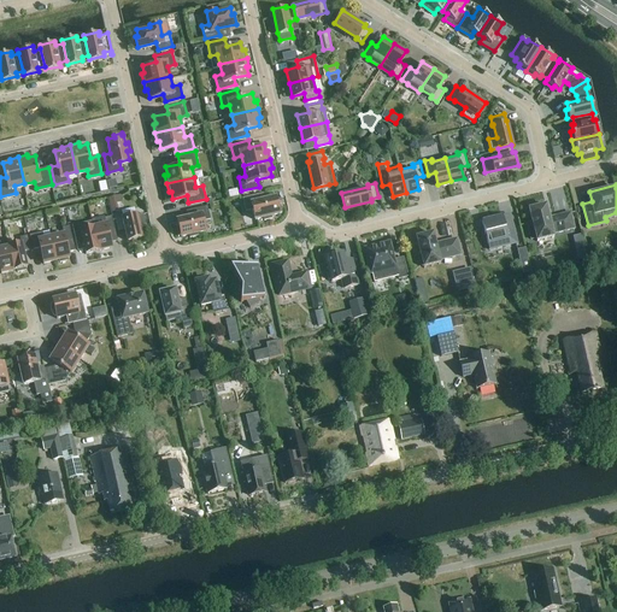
[(271,213),(280,211),(280,210),(282,210),(280,201),(277,202),(276,195),(262,198),(260,190),(242,195),(246,209),(252,206),(254,217),(263,215),(264,217),(271,216),(271,213)]
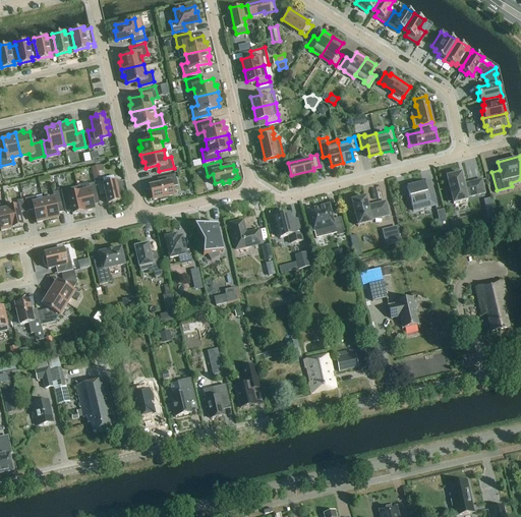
[(449,185),(445,186),(449,199),(453,198),(453,202),(467,197),(467,194),(484,190),(481,177),(466,181),(467,182),(464,183),(461,171),(447,174),(449,185)]
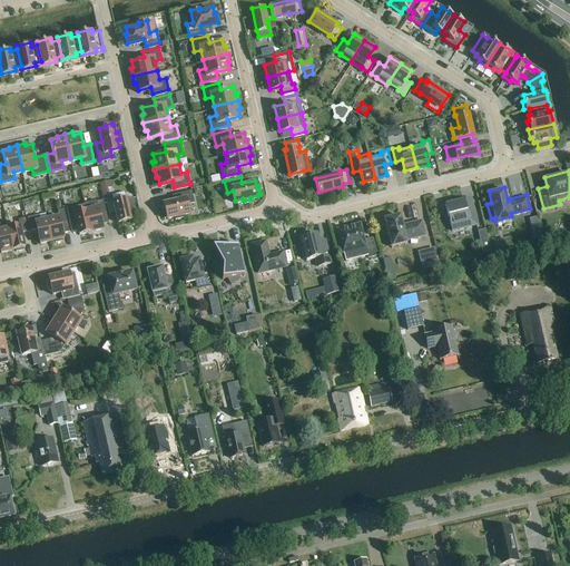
[(165,208),(163,208),(165,216),(167,215),(167,216),(175,215),(175,217),(183,215),(182,213),(189,211),(187,202),(194,201),(192,188),(175,192),(176,198),(164,202),(165,208)]
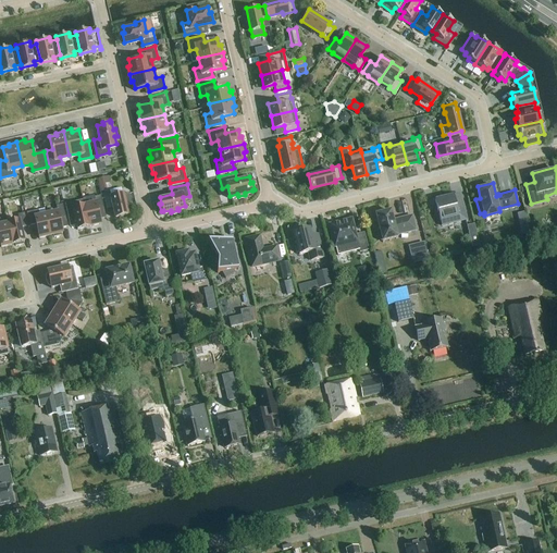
[(104,194),(107,206),(113,205),(115,216),(128,212),(125,201),(132,199),(130,189),(123,192),(111,194),(110,192),(104,194)]
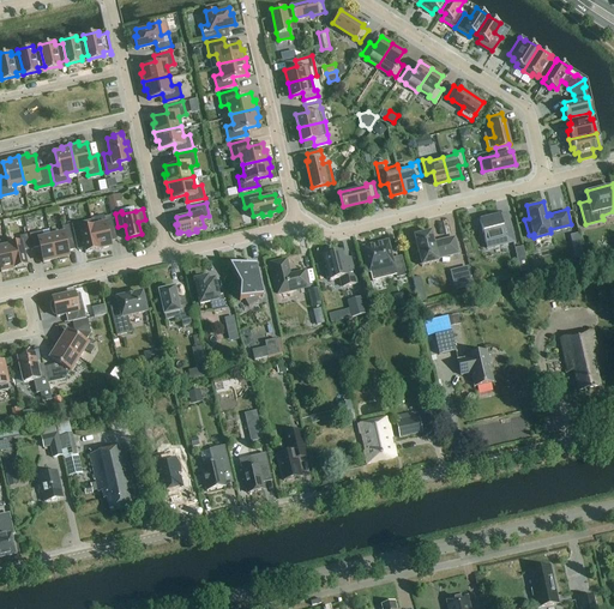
[(114,225),(110,212),(91,217),(92,223),(98,247),(112,243),(107,228),(114,225)]
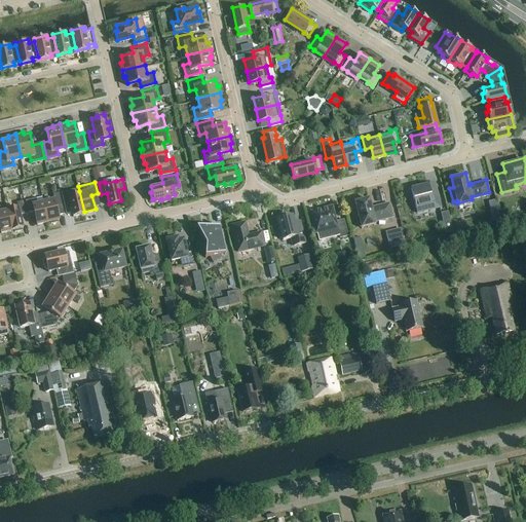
[(428,182),(411,186),(417,210),(440,204),(437,190),(430,192),(428,182)]
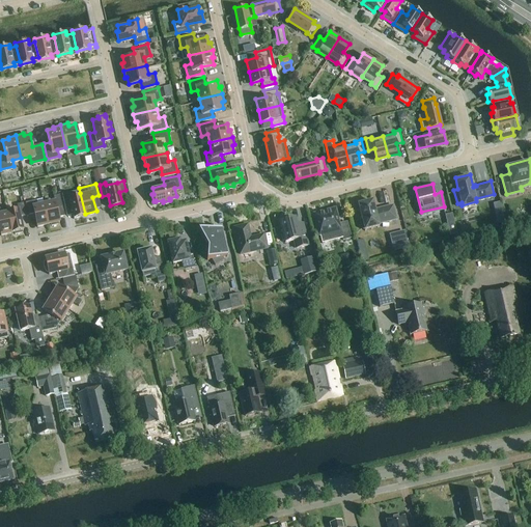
[(80,193),(79,188),(67,190),(61,191),(64,203),(71,202),(74,216),(85,214),(80,193)]
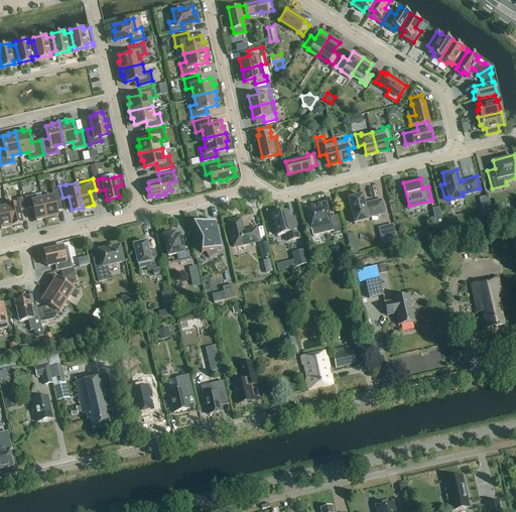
[(53,194),(42,197),(47,216),(49,215),(49,217),(56,215),(56,214),(57,213),(54,200),(60,199),(57,186),(51,187),(53,194)]
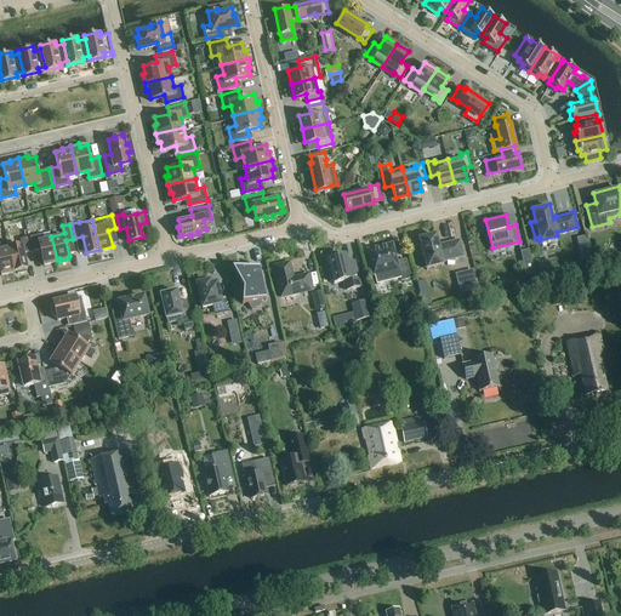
[(57,260),(51,237),(44,238),(43,231),(29,234),(33,247),(40,246),(44,262),(57,260)]
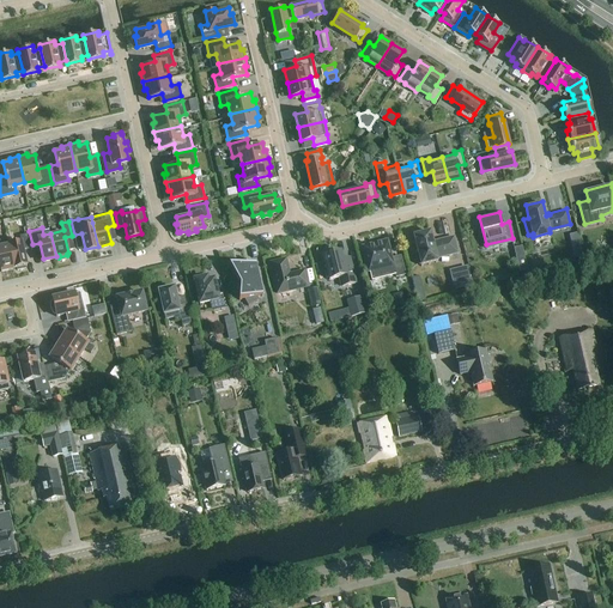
[(430,229),(413,233),(420,260),(457,250),(454,233),(432,239),(430,229)]
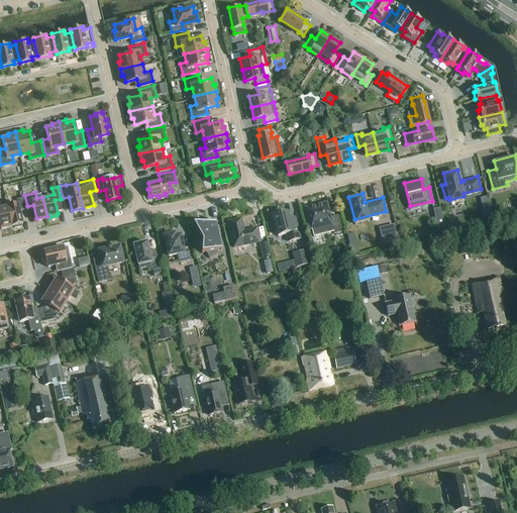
[(6,202),(7,205),(12,224),(14,223),(14,225),(21,224),(20,222),(22,221),(19,208),(25,207),(22,195),(16,197),(17,200),(6,202)]
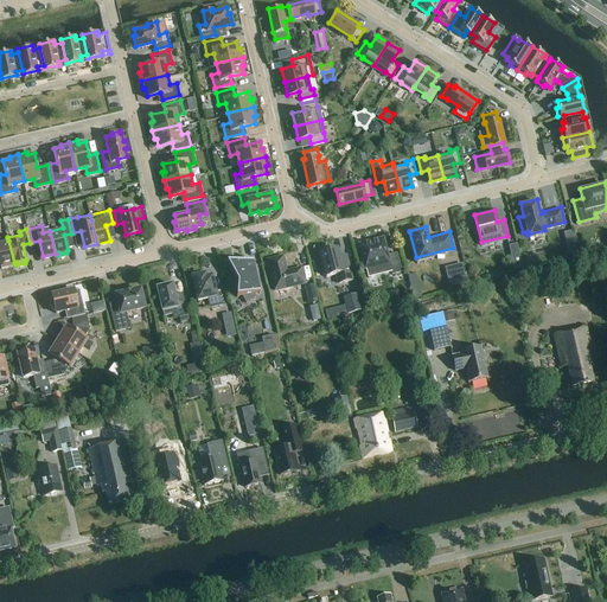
[(8,241),(1,242),(0,235),(0,261),(1,266),(14,263),(8,241)]
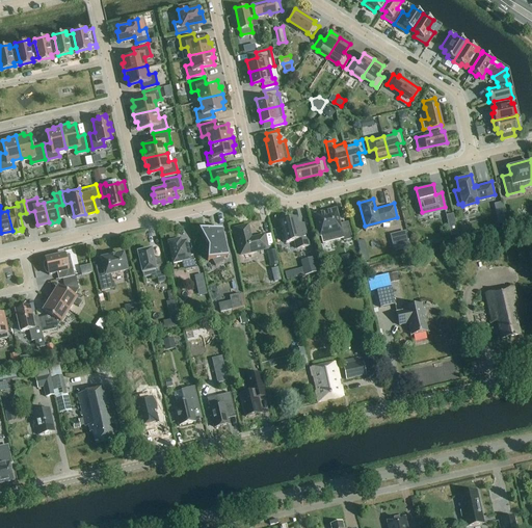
[(314,212),(320,234),(341,228),(344,238),(352,236),(348,219),(340,221),(336,206),(314,212)]
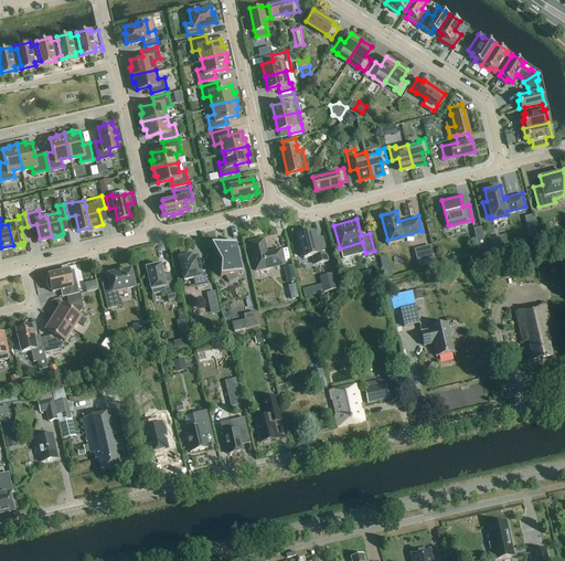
[(475,224),(480,246),(488,244),(481,222),(475,224)]
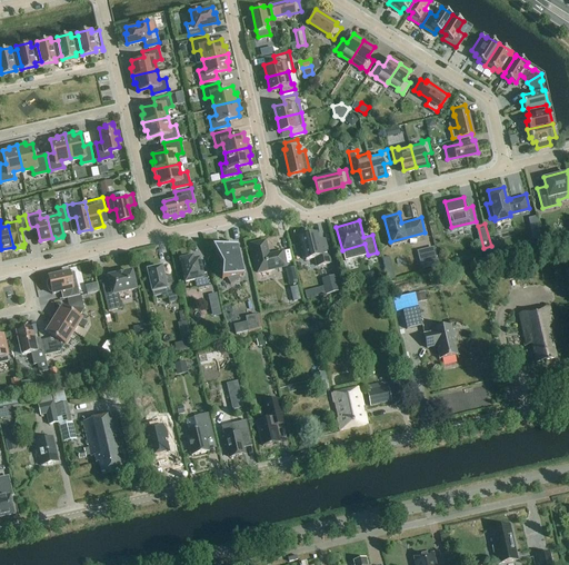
[(303,247),(301,248),(302,256),(305,255),(306,257),(316,255),(317,264),(330,260),(323,237),(318,239),(316,231),(315,233),(313,230),(306,233),(307,234),(300,236),(303,247)]
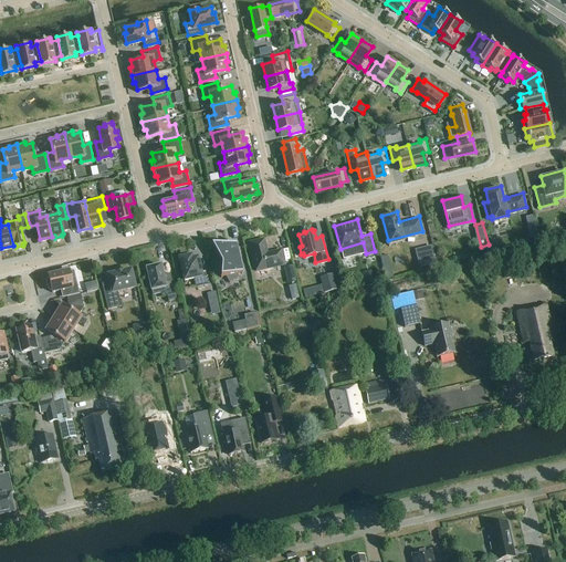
[(284,262),(281,248),(266,251),(263,237),(250,240),(255,269),(284,262)]
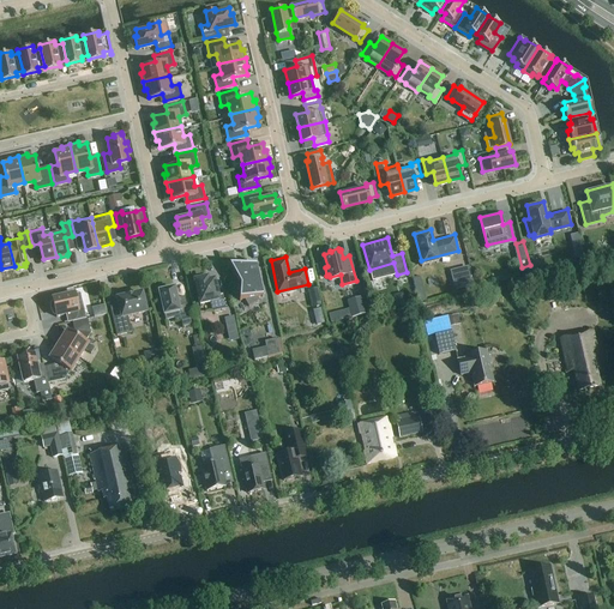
[(240,297),(245,296),(248,303),(258,297),(258,294),(263,293),(257,260),(229,263),(240,283),(240,297)]
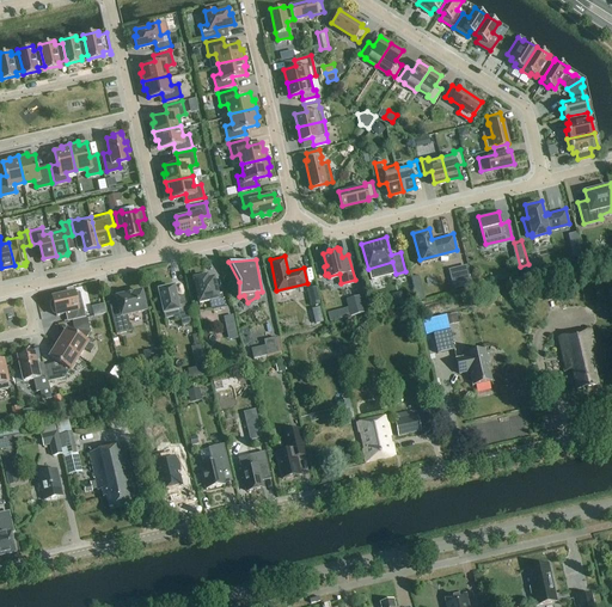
[(450,264),(453,281),(471,277),(469,261),(450,264)]
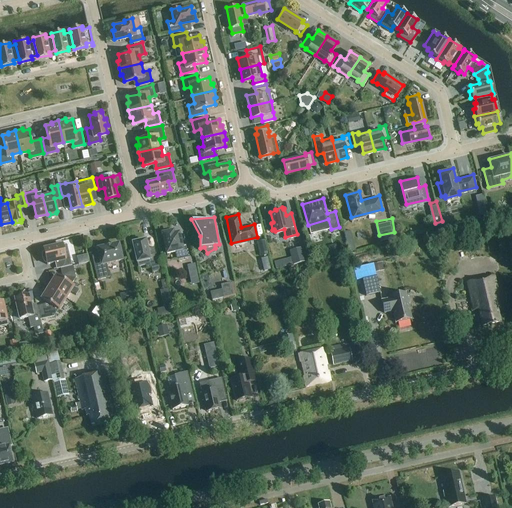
[(178,231),(173,232),(172,229),(162,232),(167,251),(175,249),(177,257),(188,255),(185,243),(181,244),(178,231)]
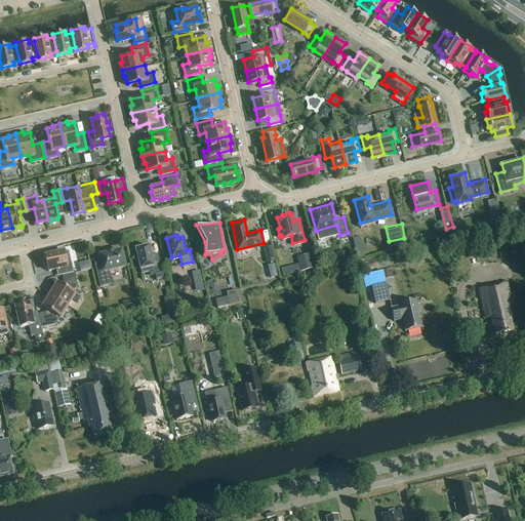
[(138,246),(135,247),(142,271),(149,270),(150,272),(155,271),(156,277),(163,276),(159,257),(153,259),(149,244),(147,244),(146,242),(137,244),(138,246)]
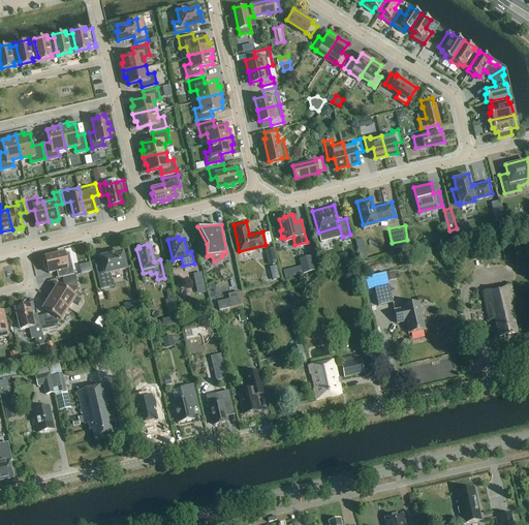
[(266,247),(270,261),(276,260),(273,246),(266,247)]
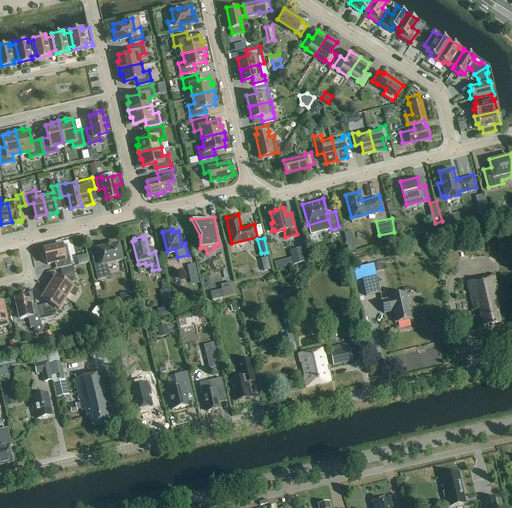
[(60,266),(72,263),(67,241),(56,244),(55,242),(49,243),(49,245),(43,247),(44,249),(43,249),(42,251),(42,254),(42,256),(44,258),(45,260),(46,260),(47,262),(58,259),(60,266)]
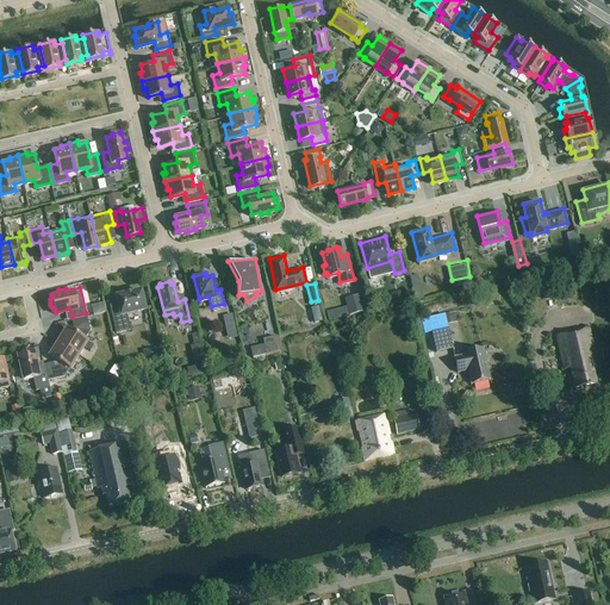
[(145,307),(143,299),(145,299),(143,289),(141,289),(141,288),(116,294),(118,305),(111,306),(116,330),(130,326),(126,311),(145,307)]
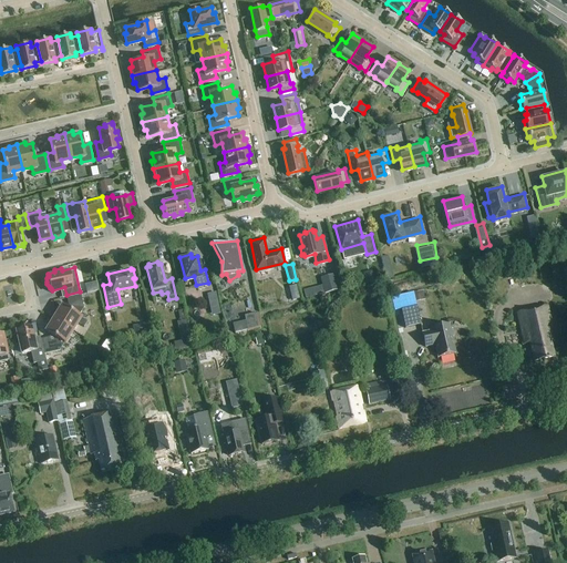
[(338,287),(334,272),(320,275),(325,290),(338,287)]
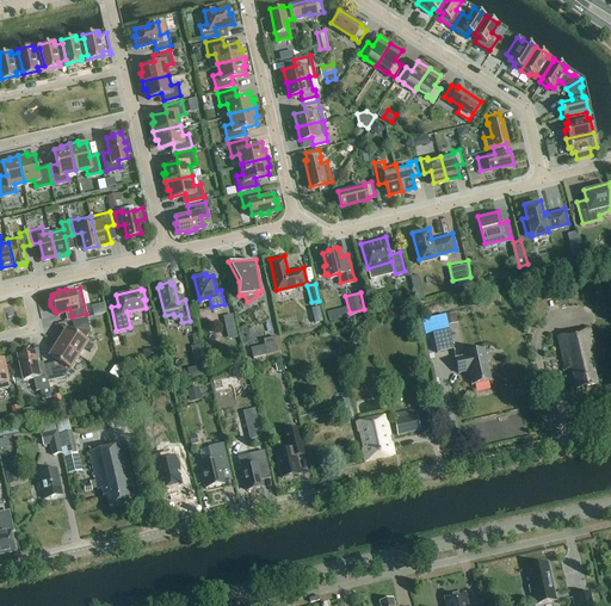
[(446,311),(448,321),(458,320),(456,310),(446,311)]
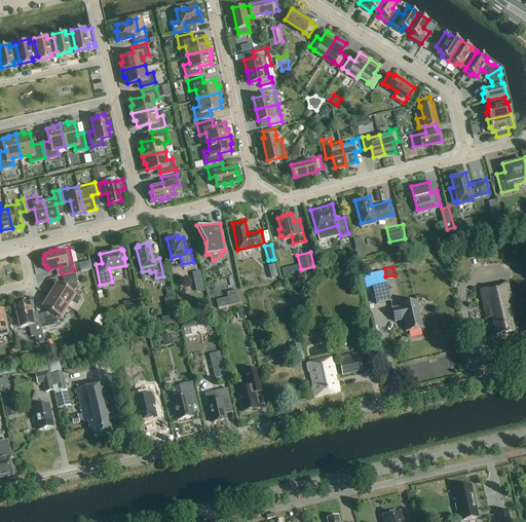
[(192,270),(194,278),(202,276),(200,268),(192,270)]
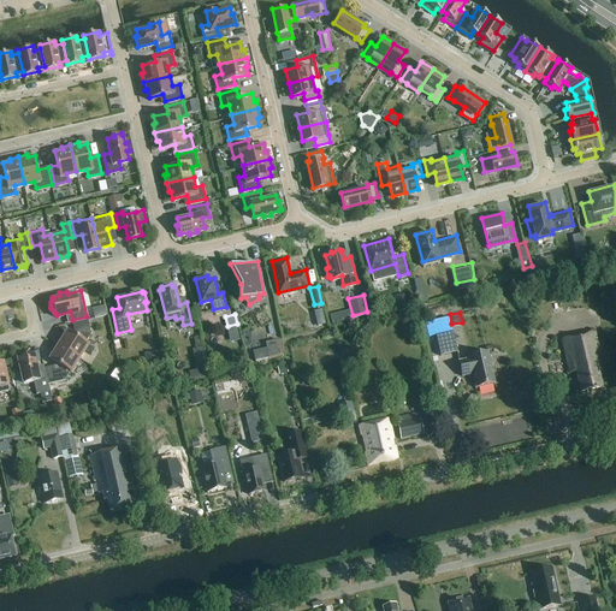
[(61,334),(57,342),(80,356),(86,348),(92,351),(95,346),(86,340),(90,331),(87,316),(72,320),(75,328),(80,330),(76,334),(67,328),(63,336),(61,334)]
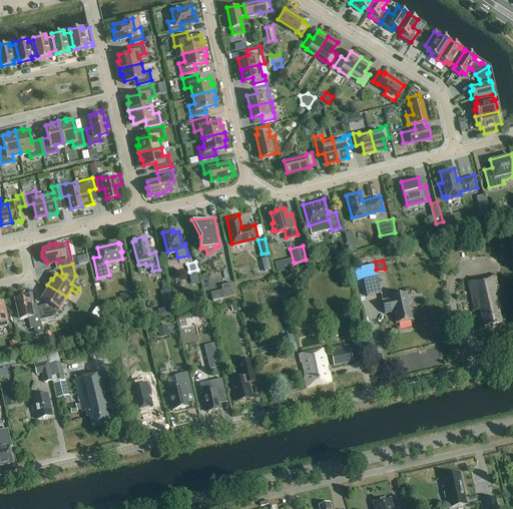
[(363,277),(367,294),(381,291),(377,274),(363,277)]
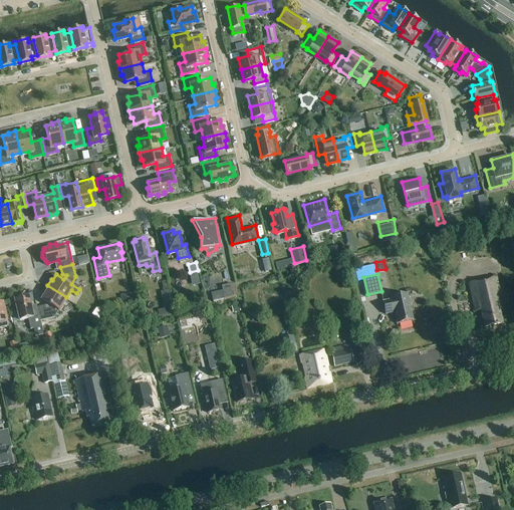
[(499,307),(503,306),(496,275),(469,281),(476,312),(481,311),(484,324),(502,320),(499,307)]
